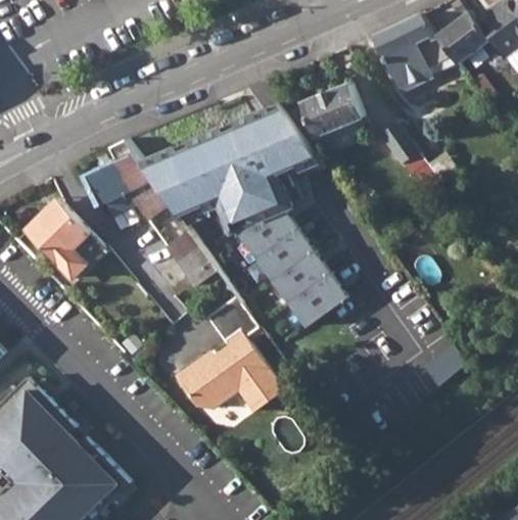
[(515,0),(498,0),(474,18),(503,56),(517,44),(517,3),(517,2),(515,0)]
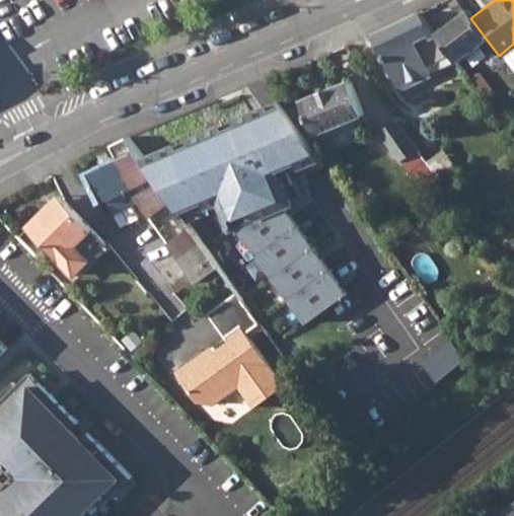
[(465,12),(433,37),(447,56),(451,63),(466,82),(475,75),(463,57),(478,46),(492,63),(500,57),(499,56),(470,18),(465,12)]
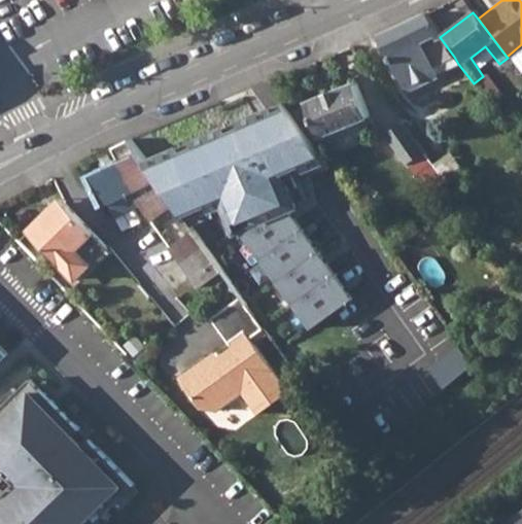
[(423,13),(376,38),(385,57),(389,68),(391,72),(403,93),(432,79),(428,69),(454,57),(440,37),(423,13)]
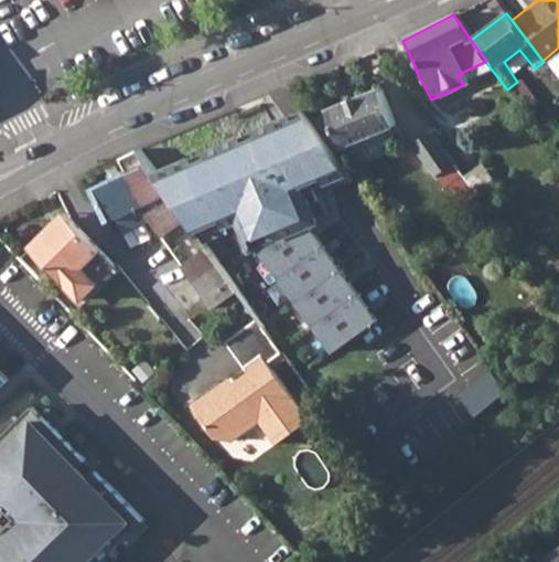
[(517,82),(507,89),(522,108),(531,99),(517,82)]
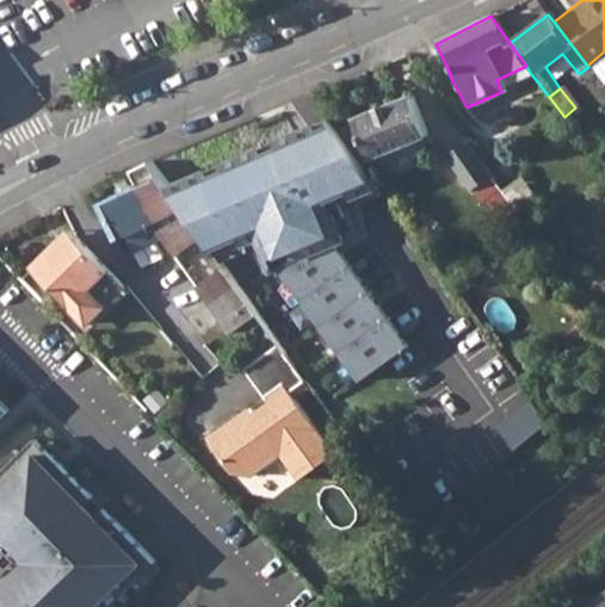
[(352,123),(331,130),(355,162),(365,159),(366,162),(424,138),(408,98),(351,119),(352,123)]
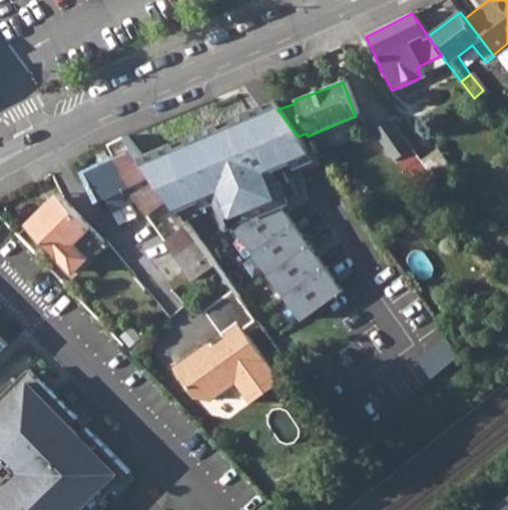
[(391,99),(380,107),(389,121),(404,143),(414,135),(404,120),(405,118),(391,99)]
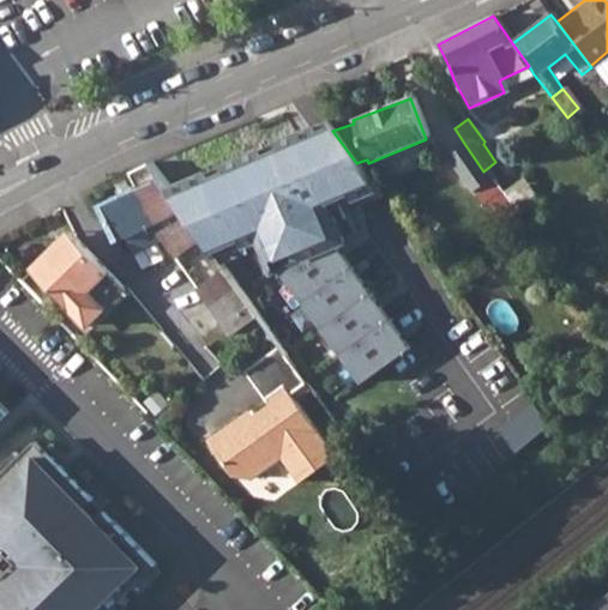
[(327,124),(167,194),(179,212),(214,261),(259,242),(271,276),(280,271),(332,247),(343,242),(330,210),(378,192),(356,163),(332,131),(327,124)]
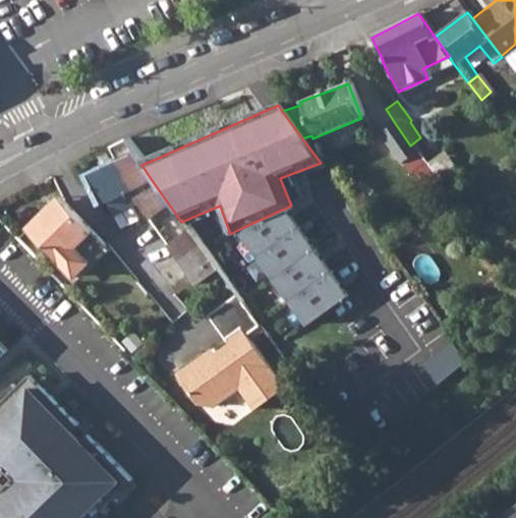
[(410,146),(395,123),(378,135),(398,165),(403,161),(411,172),(416,168),(421,172),(427,168),(410,146)]
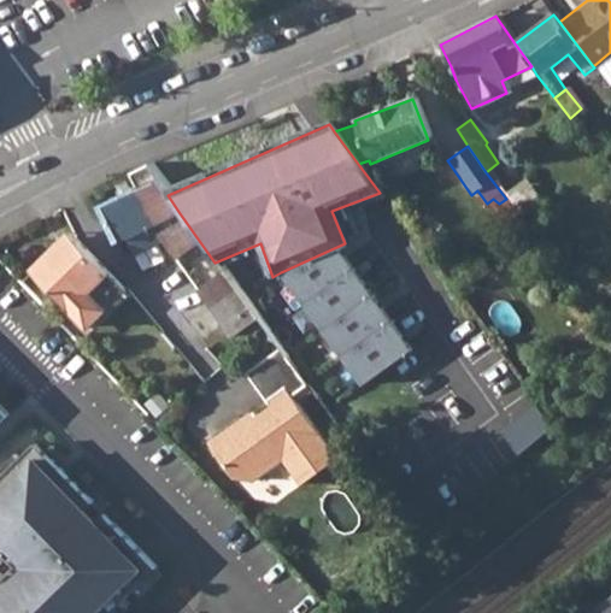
[(146,166),(128,176),(135,188),(154,178),(146,166)]
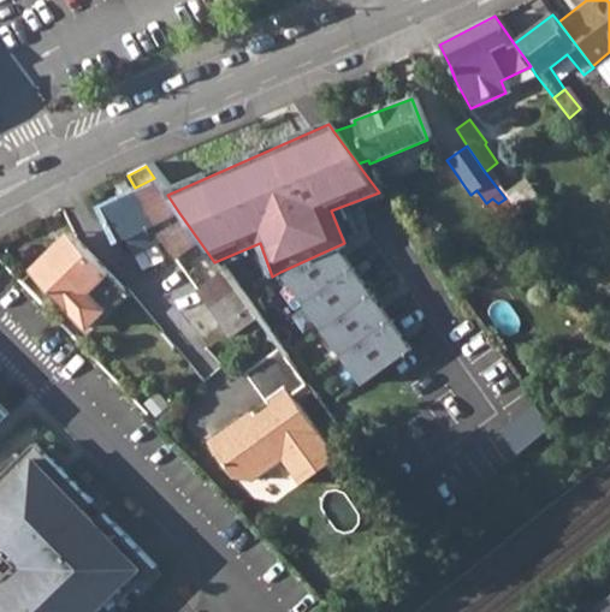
[(135,188),(95,207),(113,244),(120,241),(179,213),(167,195),(154,178),(135,188)]
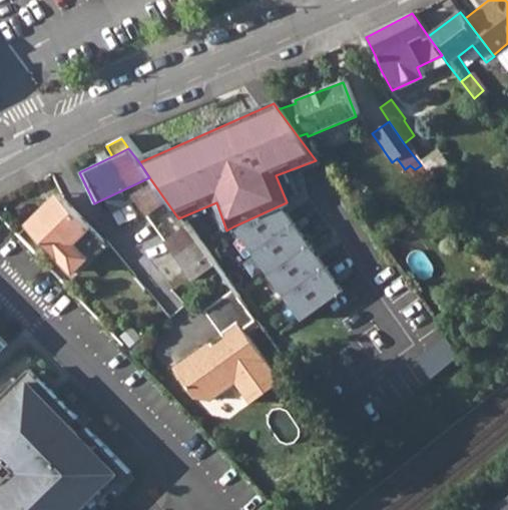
[(149,177),(100,200),(108,212),(133,201),(162,242),(170,252),(172,255),(191,281),(212,266),(178,218),(149,177)]
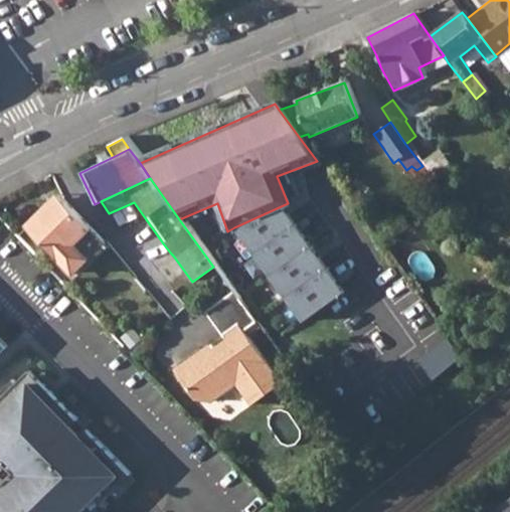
[(36,213),(23,225),(70,274),(101,243),(58,199),(40,216),(36,213)]
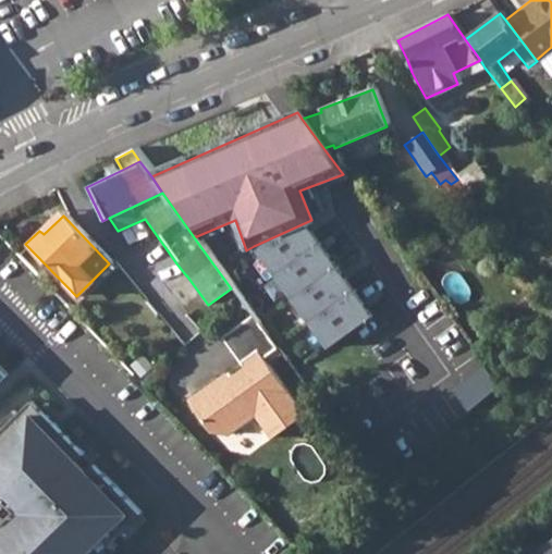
[(302,224),(254,246),(276,278),(318,248),(302,224)]
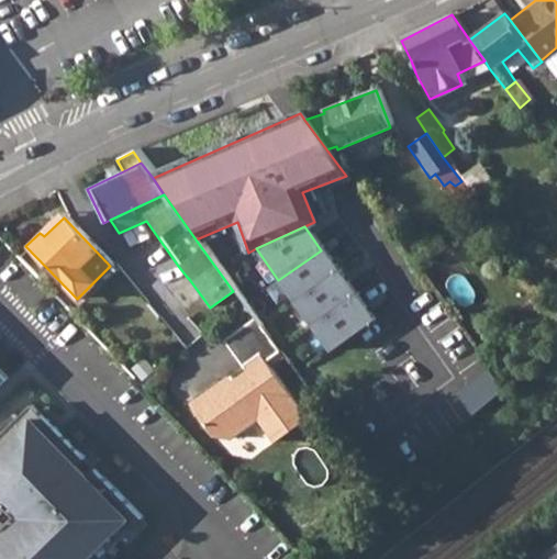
[(321,250),(278,280),(294,303),(338,271),(321,250)]
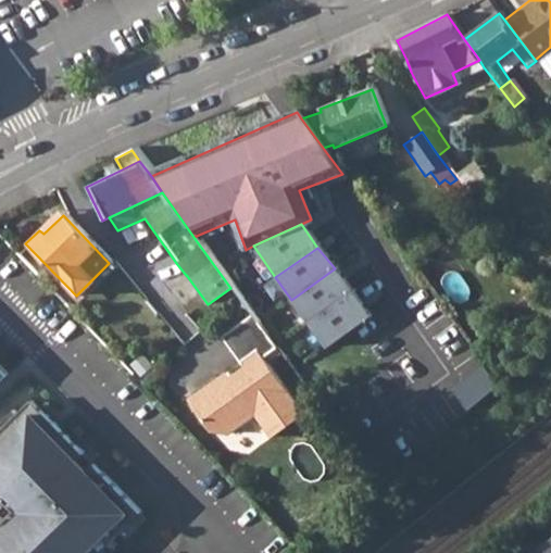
[(335,268),(291,300),(309,323),(351,291),(335,268)]
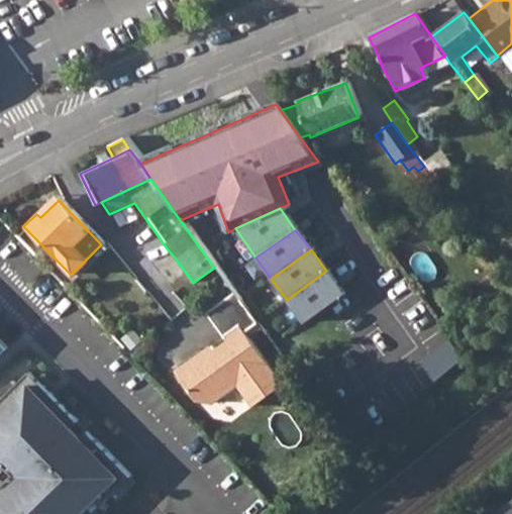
[(326,271),(287,300),(303,321),(342,293),(326,271)]
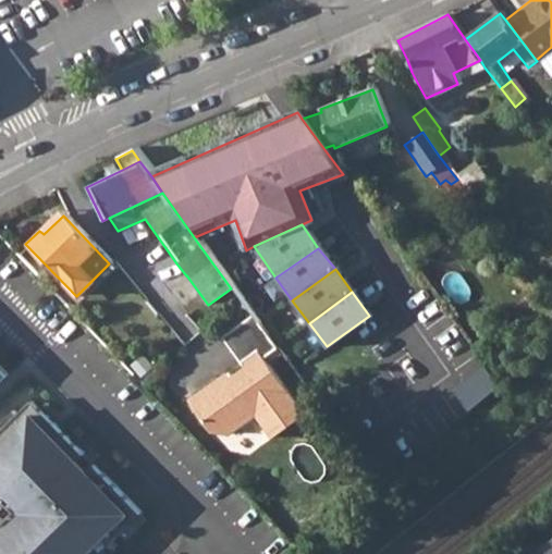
[(256,323),(250,316),(220,337),(242,368),(218,384),(215,380),(186,401),(210,433),(227,436),(253,417),(269,440),(302,416),(261,359),(276,349),(256,323)]
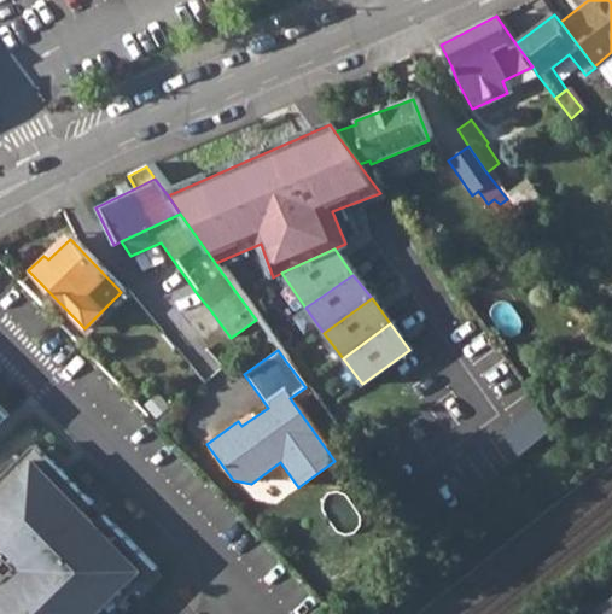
[(534,408),(501,432),(519,455),(551,432),(534,408)]
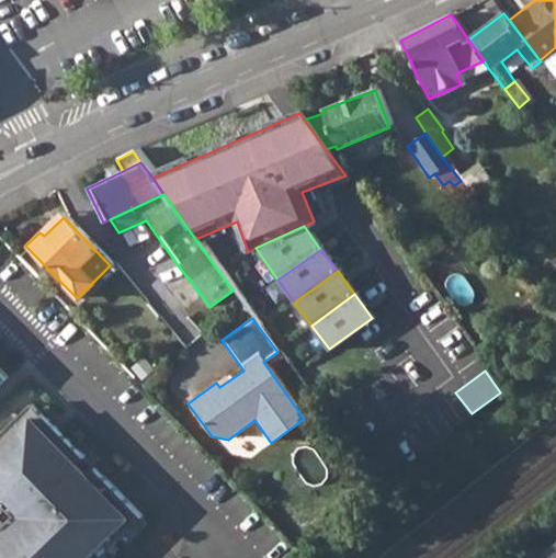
[(36,416),(0,450),(0,502),(16,520),(0,535),(0,557),(89,557),(135,514),(36,416)]
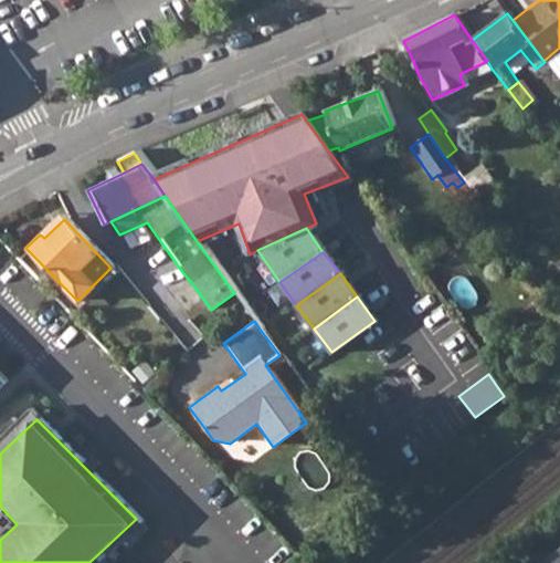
[(559,562),(559,549),(539,562),(559,562)]
